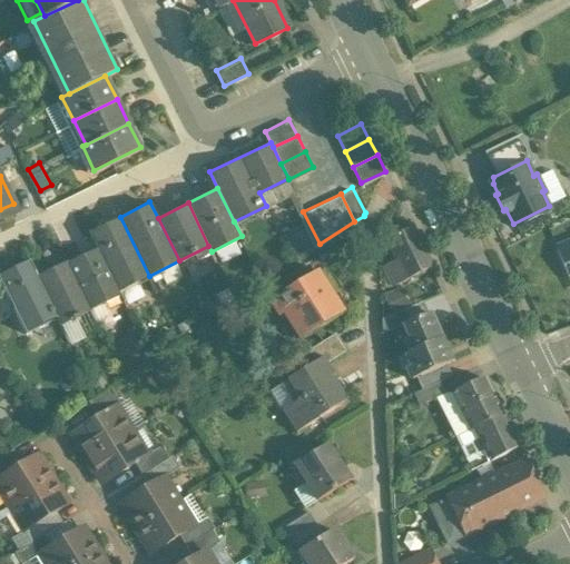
[(149,276),(120,217),(89,231),(96,246),(97,246),(119,290),(149,276)]
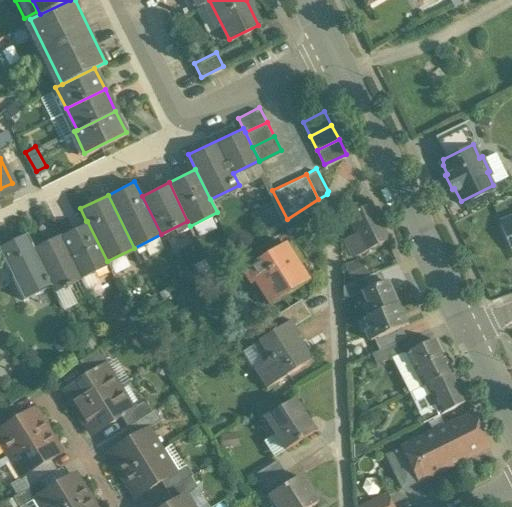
[(369,202),(349,212),(358,231),(366,247),(386,236),(369,202)]
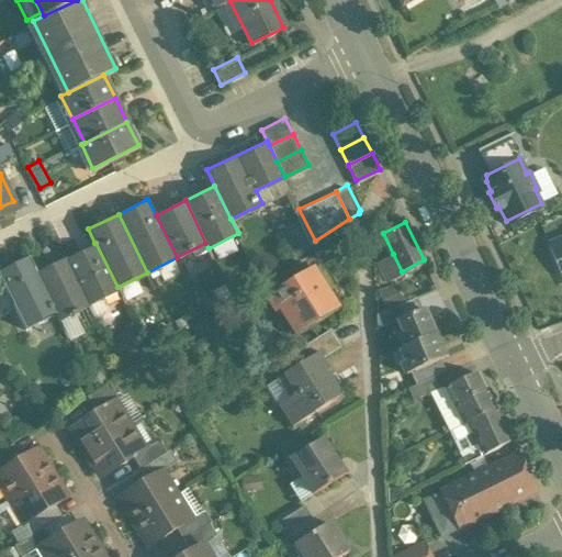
[(561,235),(549,241),(559,266),(561,270),(561,269),(561,235)]
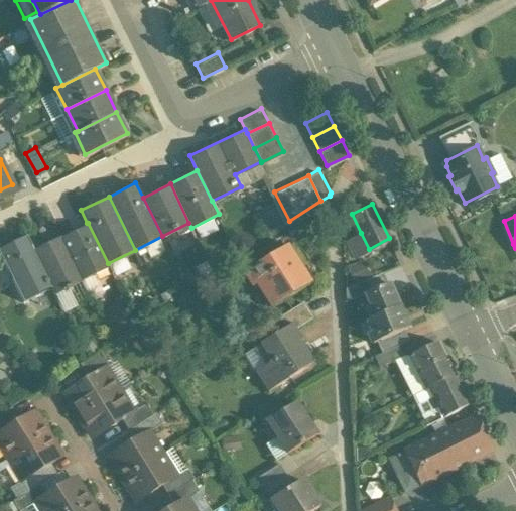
[(87,223),(60,236),(82,278),(109,265),(108,263),(88,223),(87,223)]
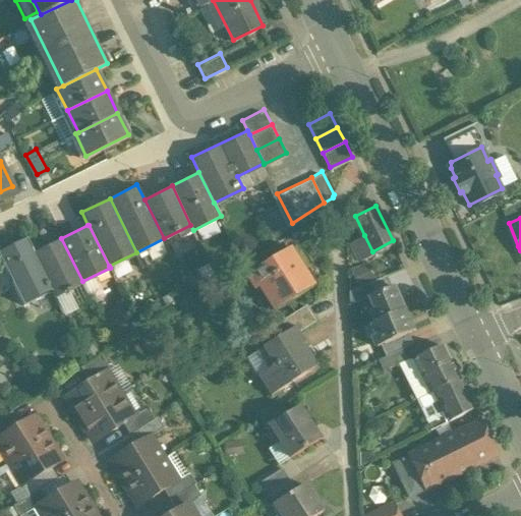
[(364,235),(351,241),(359,258),(372,251),(364,235)]
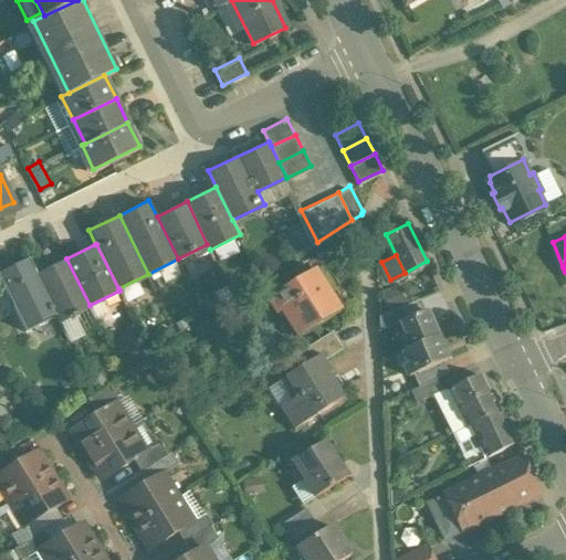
[(30,257),(0,272),(0,274),(27,328),(56,314),(37,273),(38,273),(30,257)]
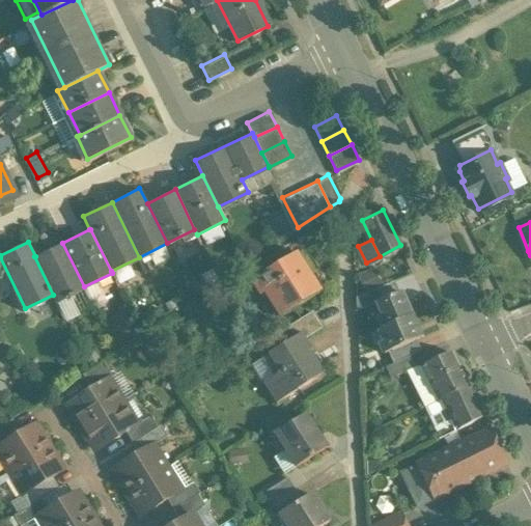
[(35,256),(34,256),(53,295),(56,301),(84,286),(62,243),(35,256)]
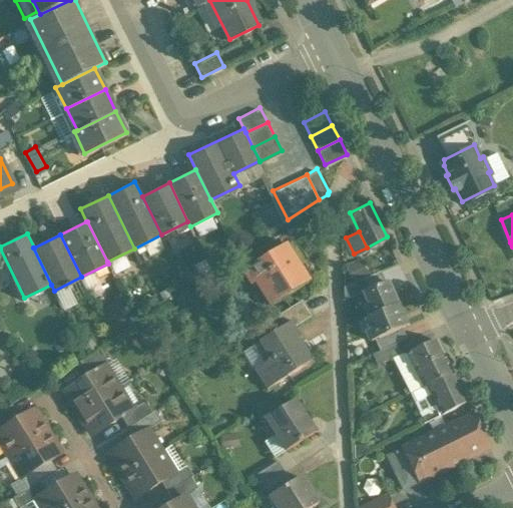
[(307,278),(285,242),(287,241),(286,240),(254,261),(243,268),(244,270),(252,282),(258,278),(272,301),(269,303),(270,304),(310,278),(309,277),(307,278)]
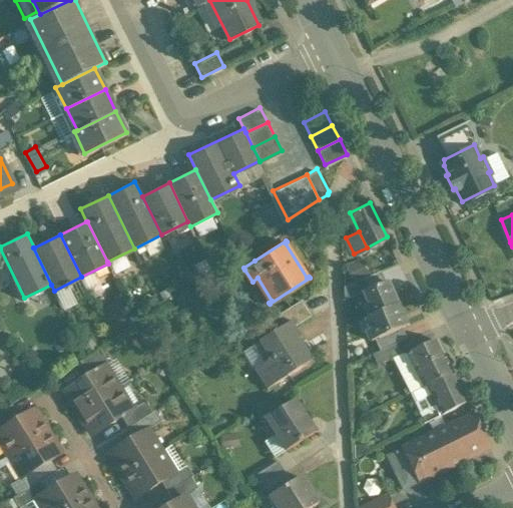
[(248,250),(226,265),(233,277),(244,270),(243,268),(254,261),(248,250)]
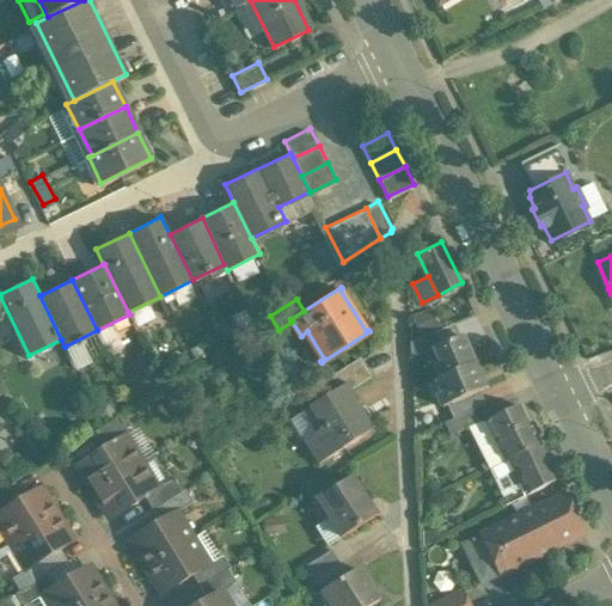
[(433,306),(411,314),(418,332),(440,323),(433,306)]
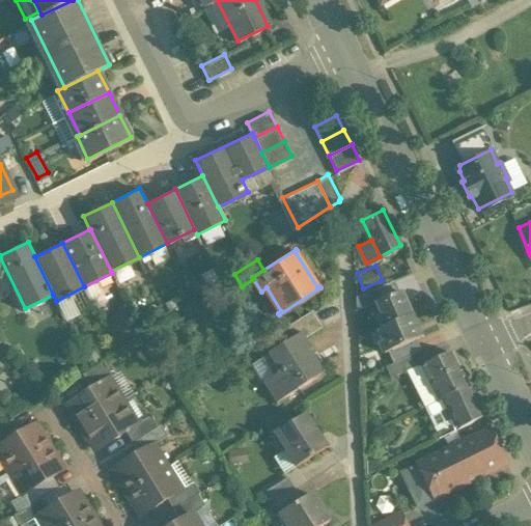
[(394,278),(374,286),(375,287),(380,298),(399,289),(394,278)]
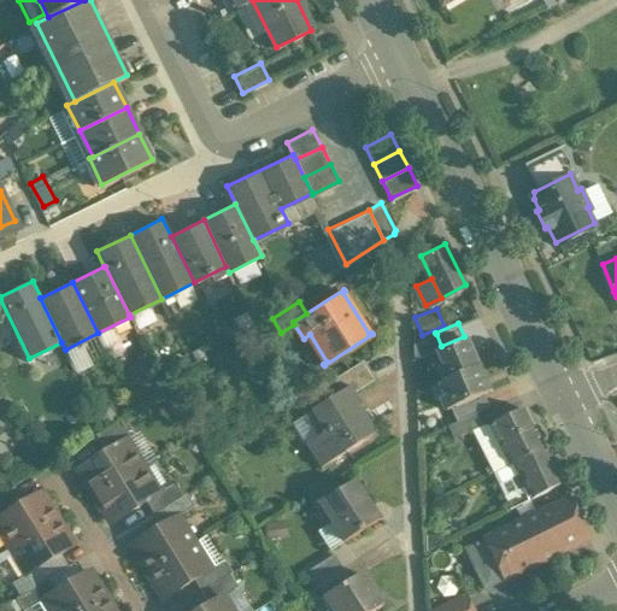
[(436,334),(413,344),(415,357),(436,347),(441,346),(436,334)]
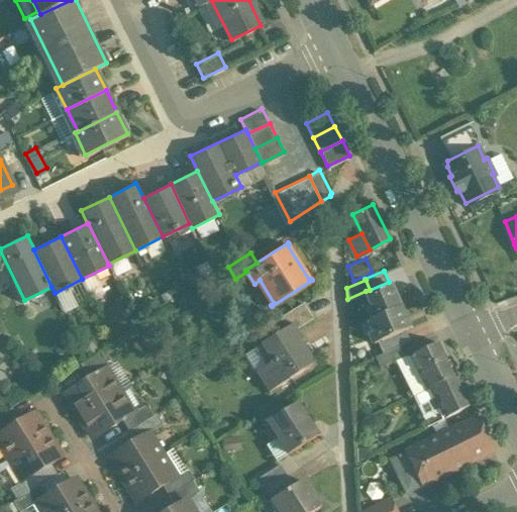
[(370,290),(366,291),(372,303),(368,305),(372,316),(368,318),(369,319),(400,306),(399,304),(399,305),(389,282),(370,290)]
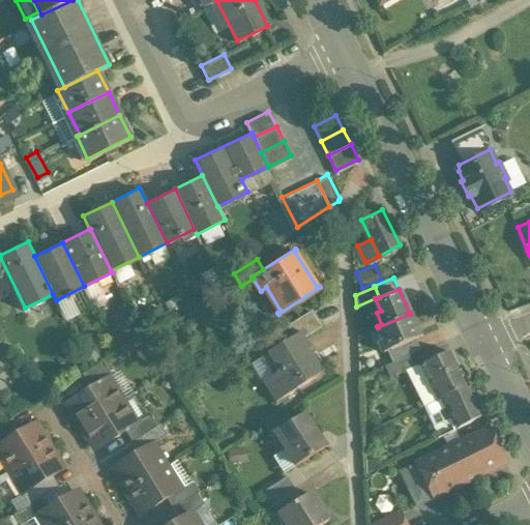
[(312,309),(287,324),(293,333),(300,329),(304,336),(321,324),(312,309)]
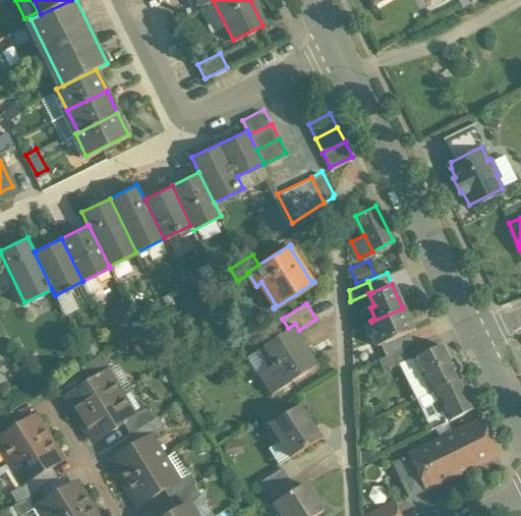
[(403,308),(371,322),(375,332),(371,333),(377,343),(380,342),(408,330),(411,328),(403,308)]
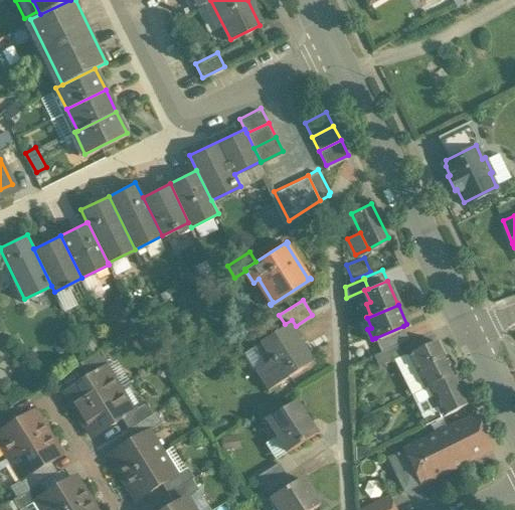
[(303,340),(304,339),(296,326),(292,320),(285,324),(261,340),(272,357),(256,366),(269,386),(314,357),(303,340)]
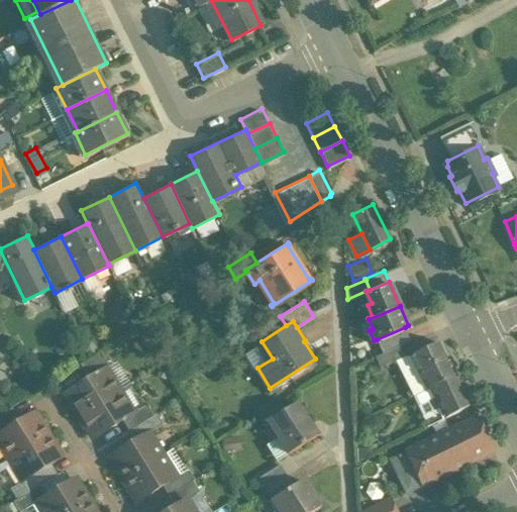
[(405,327),(377,339),(382,350),(399,343),(410,338),(405,327)]
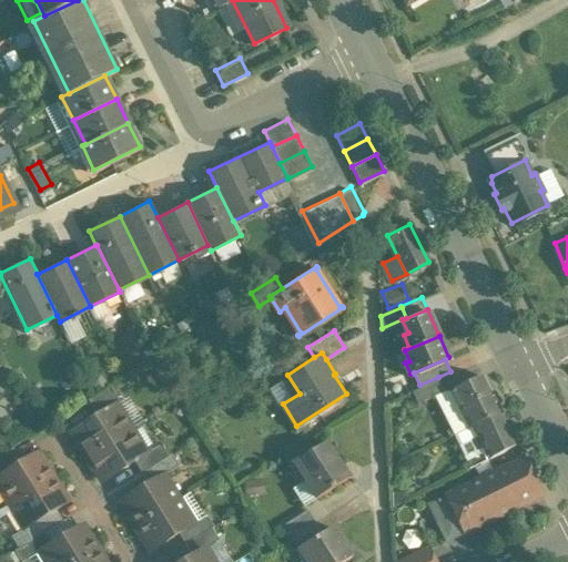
[(482,374),(450,388),(468,426),(473,423),(499,411),(482,374)]
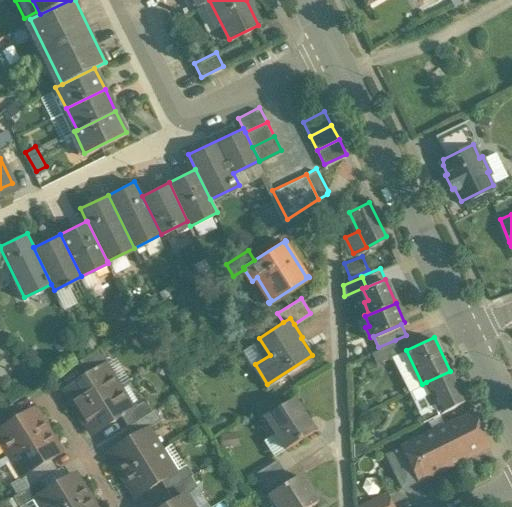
[(378,347),(372,351),(376,361),(399,350),(395,340),(378,347)]
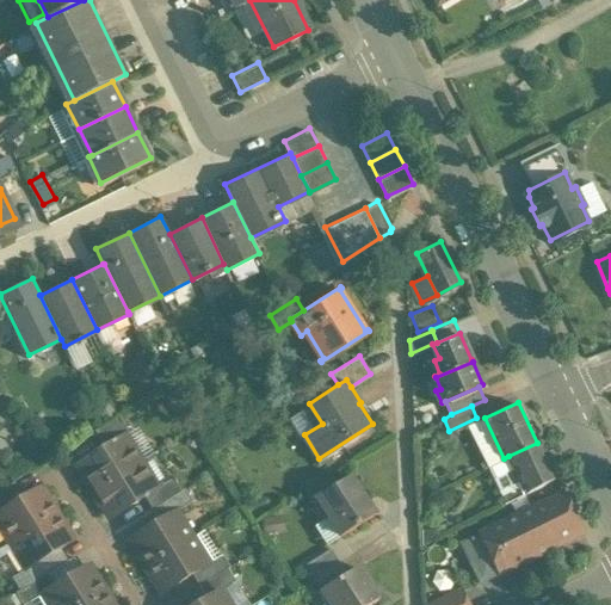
[(119,412),(94,427),(105,444),(123,433),(130,430),(119,412)]
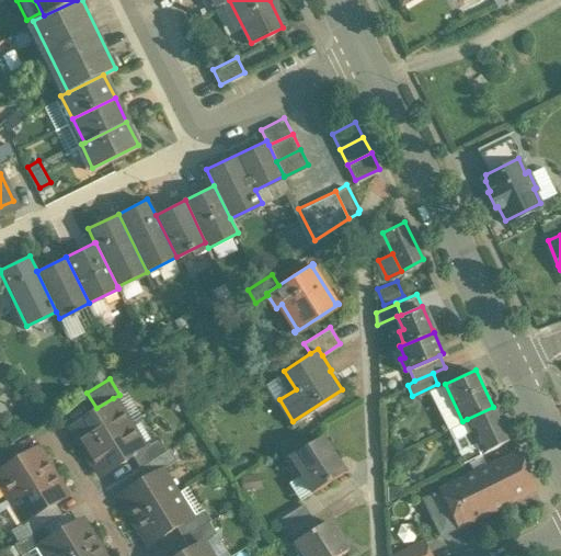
[(96,408),(72,423),(87,447),(128,422),(113,398),(96,408)]
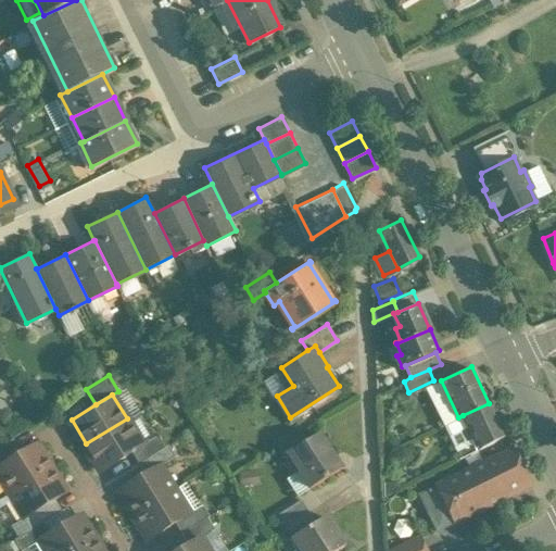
[(489,403),(463,415),(474,437),(478,447),(506,434),(491,402),(489,403)]
